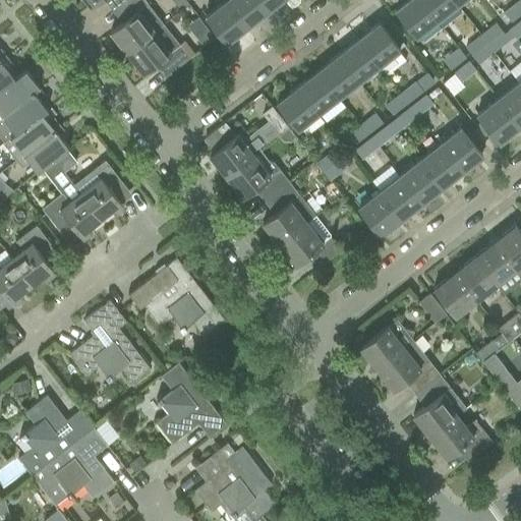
[(143,0),(122,0),(113,8),(123,21),(110,32),(126,53),(163,23),(143,0)]
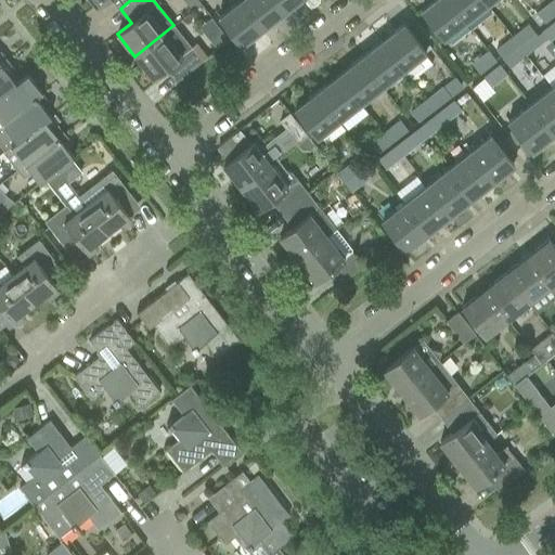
[(241,0),(240,0),(218,16),(241,46),(262,28),(241,0)]
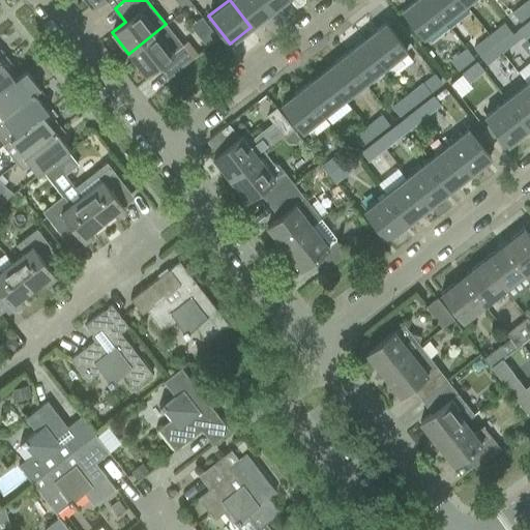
[(262,0),(230,0),(251,27),(271,11),(262,0)]
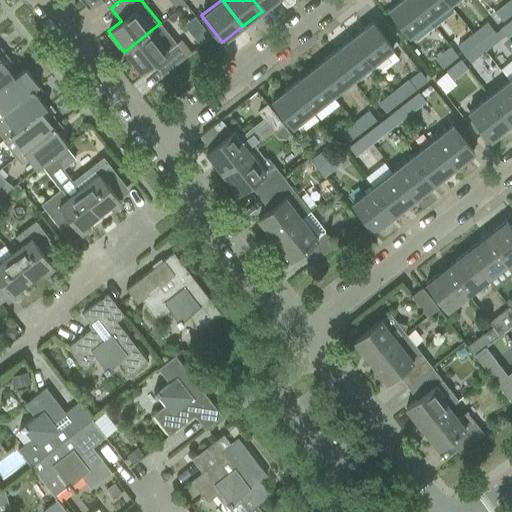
[(275,0),(253,0),(262,11),(275,0)]
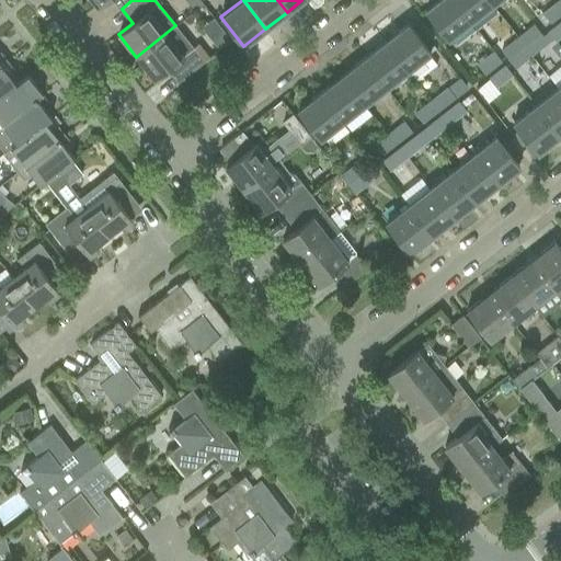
[(470,22),(453,0),(438,0),(425,11),(447,38),(470,22)]
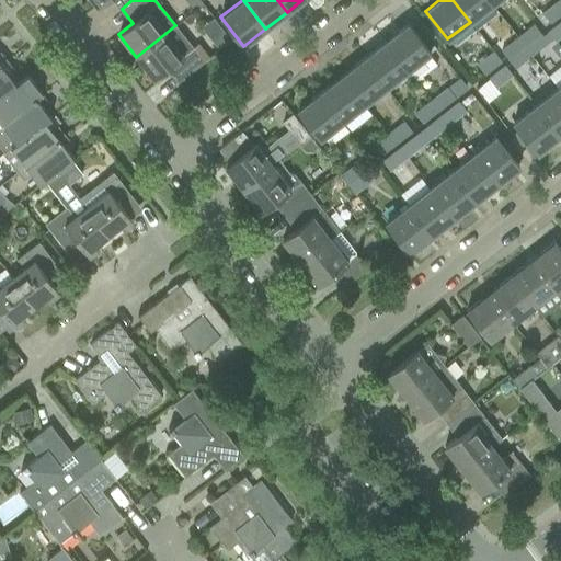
[(491,4),(487,0),(453,0),(470,22),(491,4)]
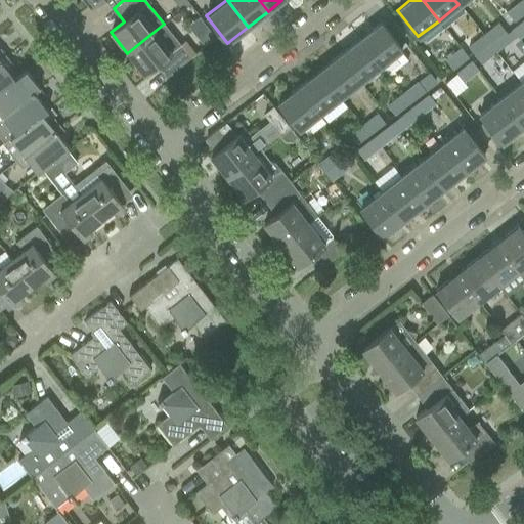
[(514,22),(523,12),(523,2),(522,0),(521,0),(507,12),(514,22)]
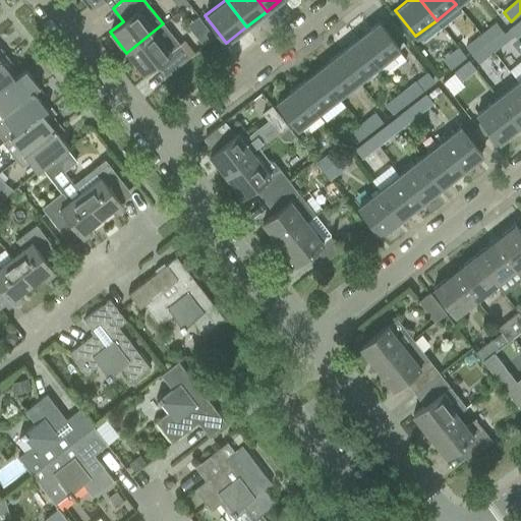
[(520,18),(513,24),(508,29),(516,39),(520,34),(520,18)]
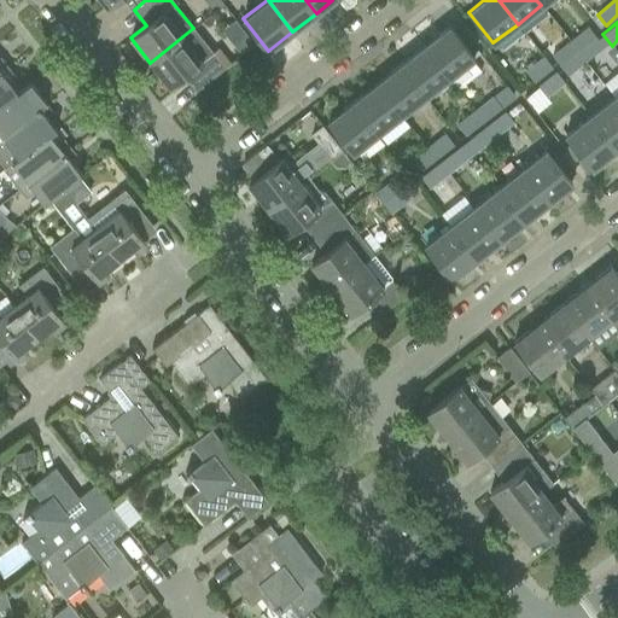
[(577,51),(595,36),(587,25),(569,40),(577,51)]
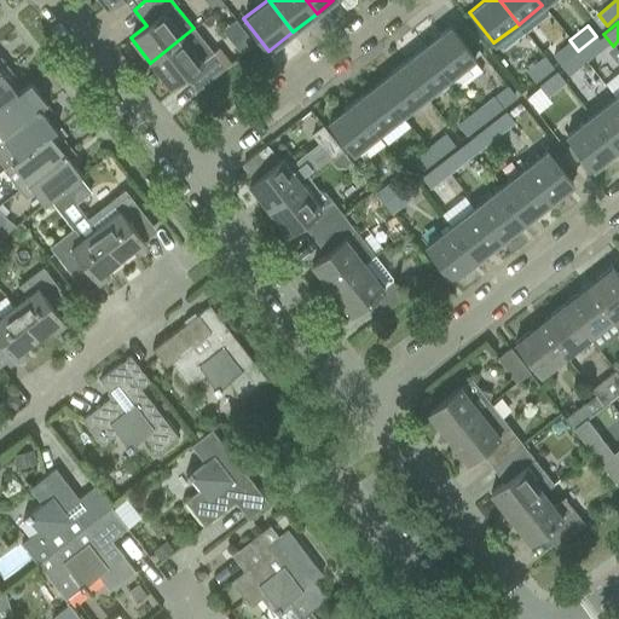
[(225,69),(194,28),(150,63),(169,87),(183,76),(196,92),(225,69)]
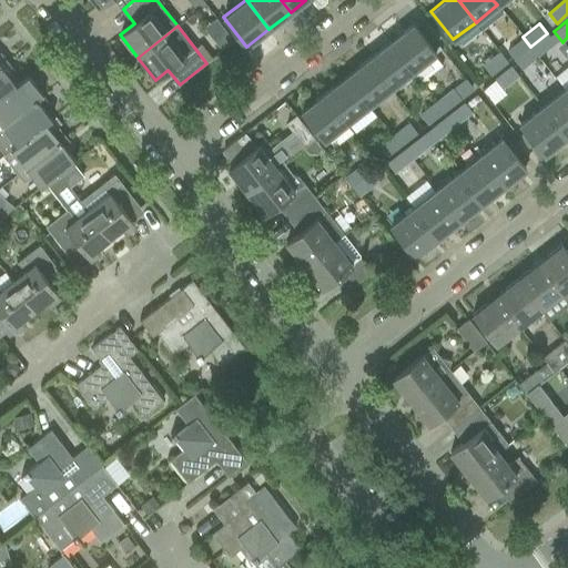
[(412,72),(435,54),(412,26),(389,43),(412,72)]
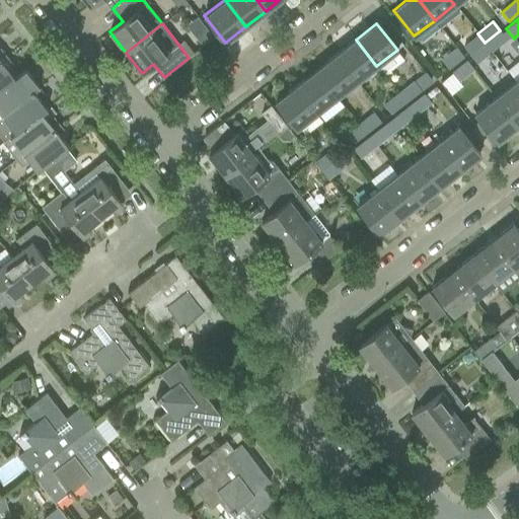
[(207,29),(196,38),(203,46),(214,36),(207,29)]
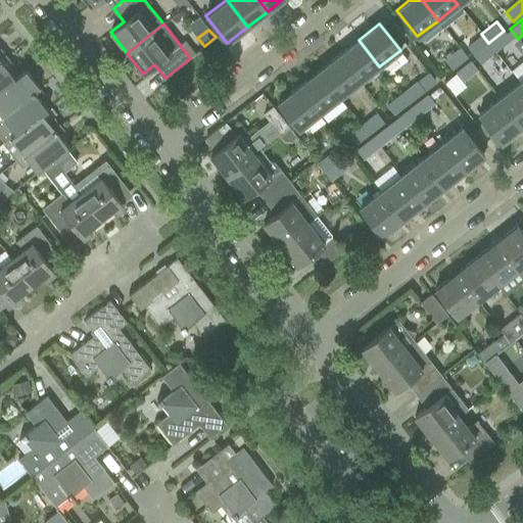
[(504,31),(488,43),(495,52),(511,40),(504,31)]
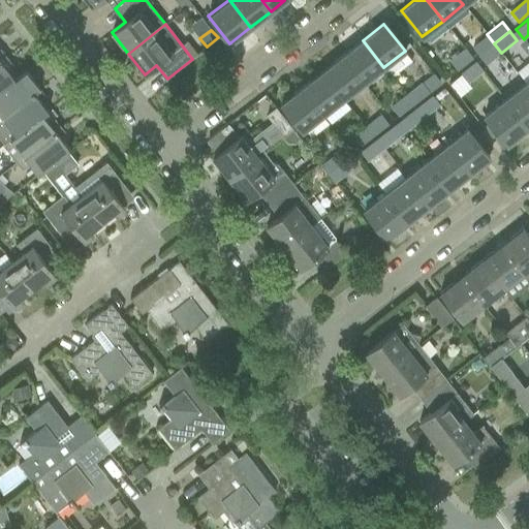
[(494,43),(487,34),(471,47),(478,56),(494,43)]
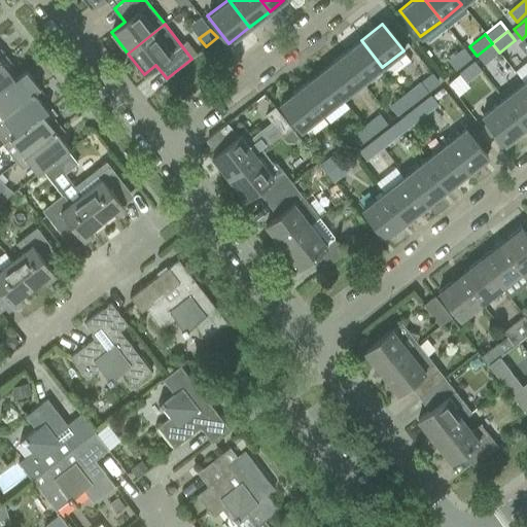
[(382,67),(361,40),(341,56),(362,82),(382,67)]
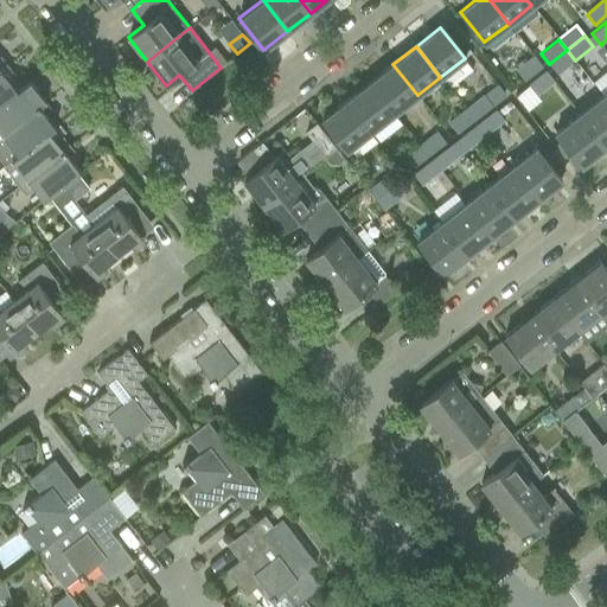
[(567,50),(549,64),(557,75),(575,61),(567,50)]
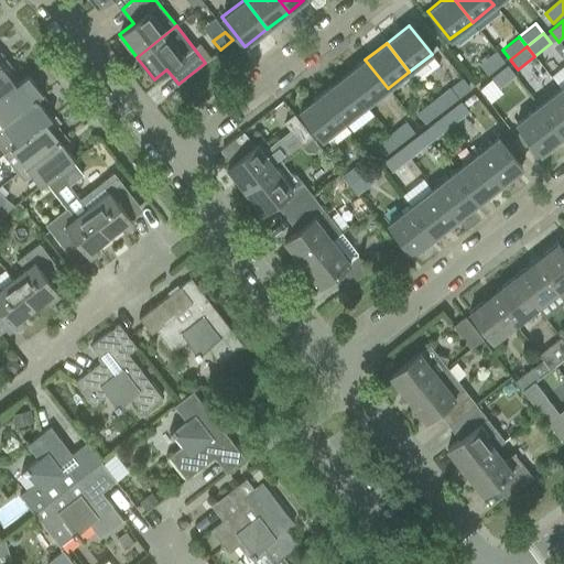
[(487,74),(503,61),(496,51),(478,64),(487,74)]
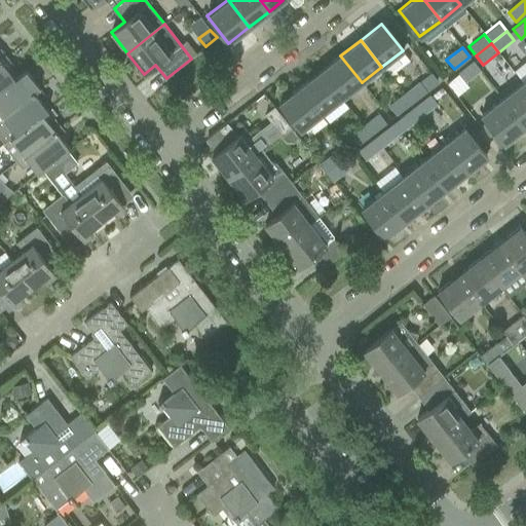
[(340,55),(321,71),(341,99),(362,82),(340,55)]
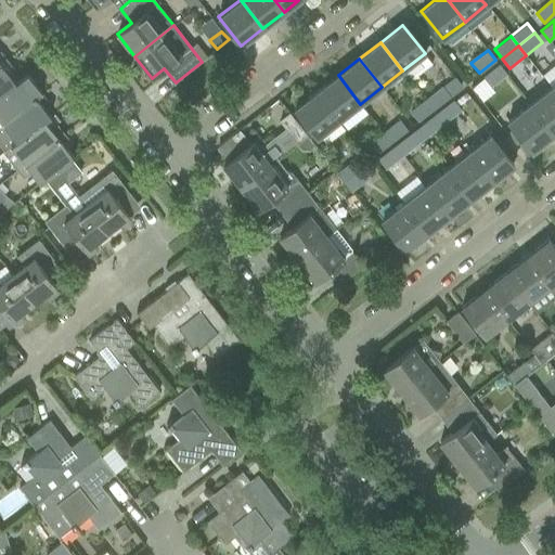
[(7,61),(0,65),(0,95),(15,84),(15,82),(9,75),(14,71),(7,61)]
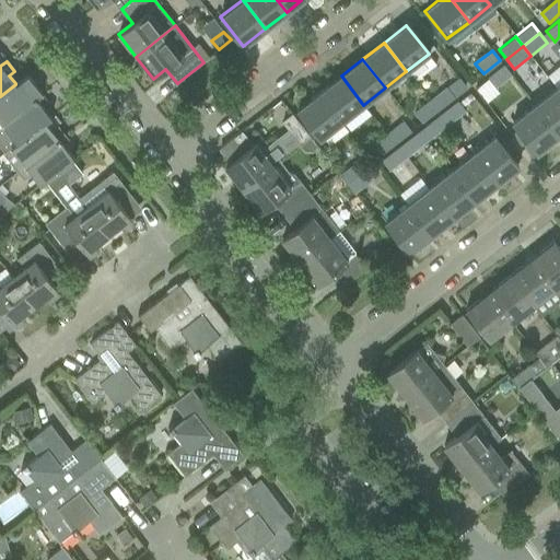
[(503,66),(487,79),(494,89),(512,76),(503,66)]
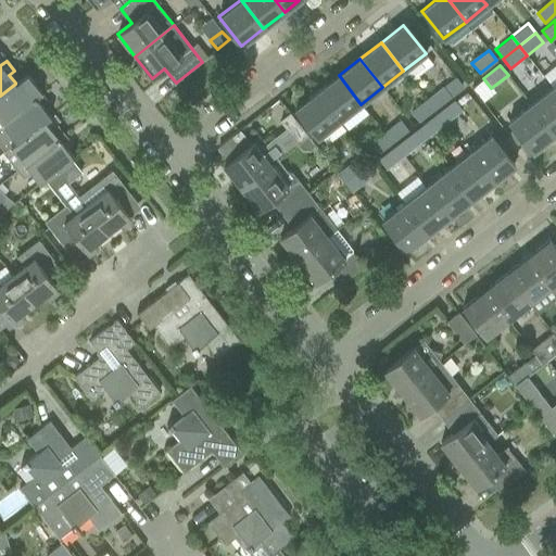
[(0,124),(1,124),(41,92),(27,74),(15,83),(15,84),(0,96),(0,124)]
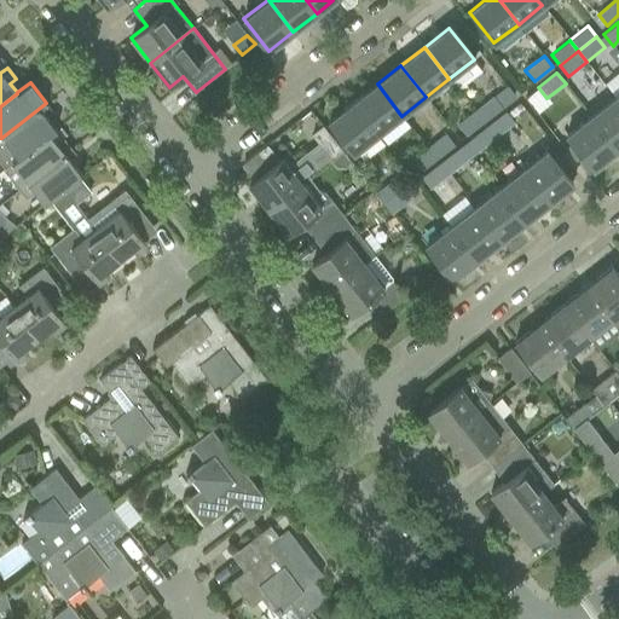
[(377,84),(353,103),(377,134),(401,116),(377,84)]
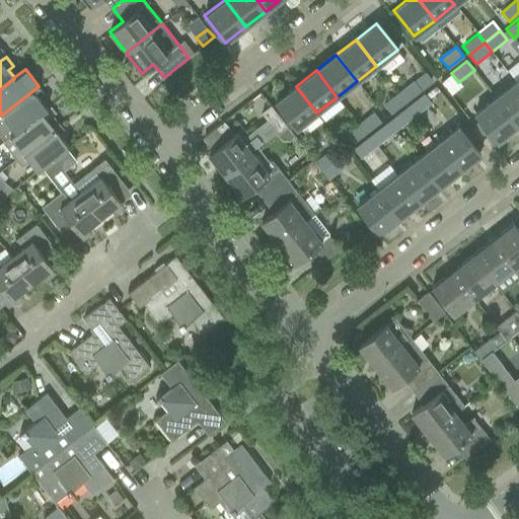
[(413,80),(397,92),(405,102),(421,90),(421,89),(414,81),(413,80)]
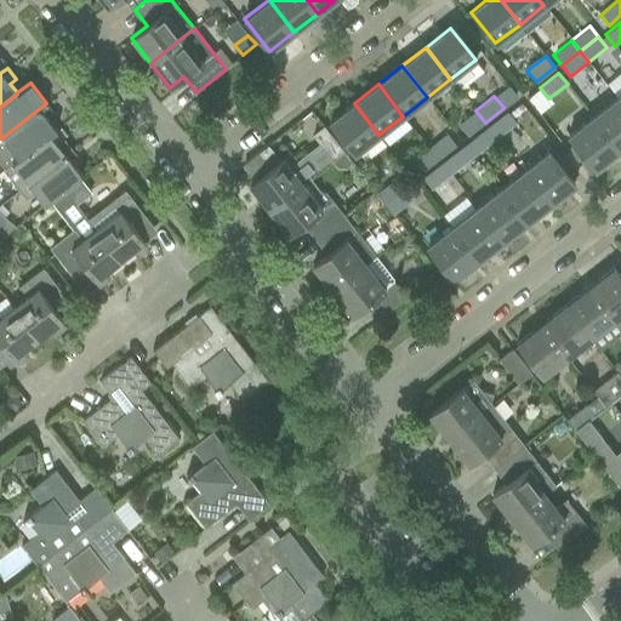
[(620,103),(616,98),(592,118),(619,151),(620,148),(620,103)]
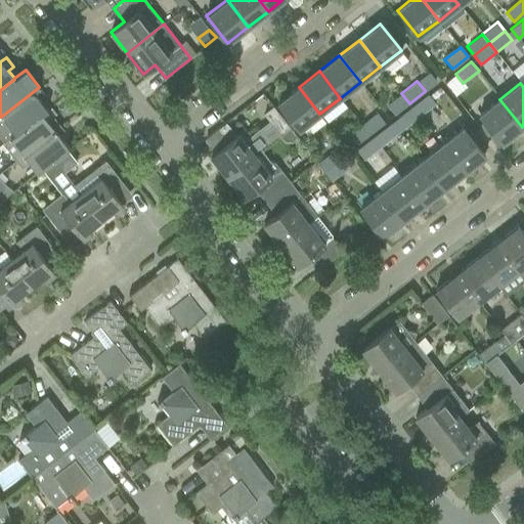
[(1,117),(14,134),(42,114),(48,110),(41,100),(46,96),(39,87),(1,117)]
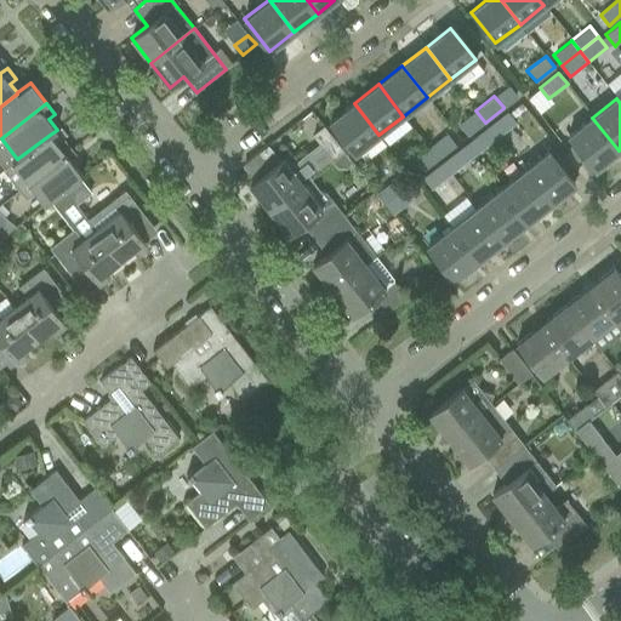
[(379,135),(354,103),(329,123),(354,154),(379,135)]
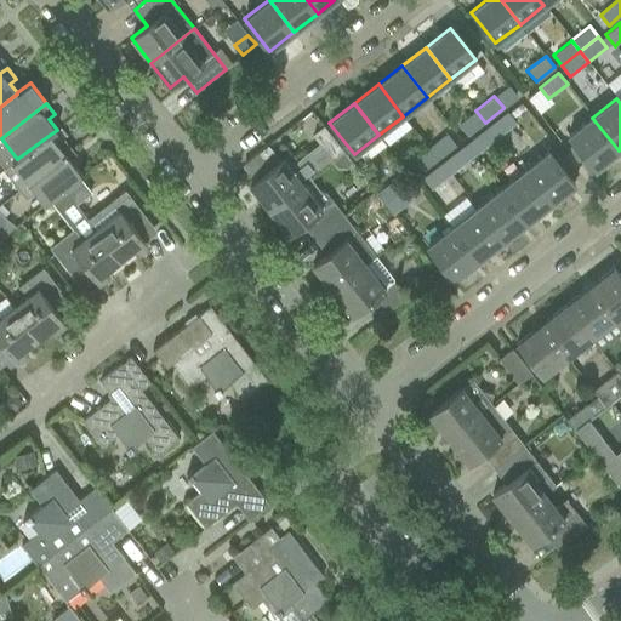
[(485,123),(476,110),(457,125),(467,137),(485,123)]
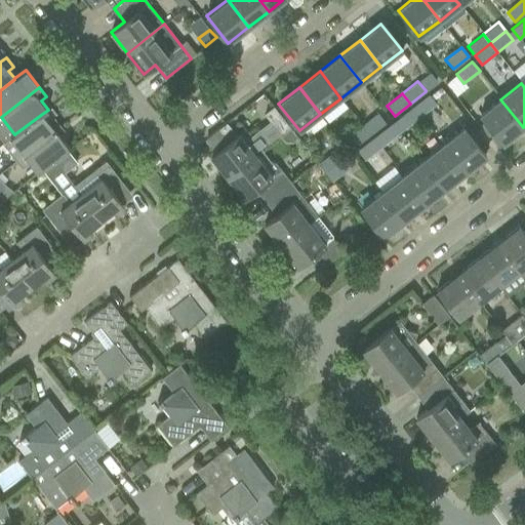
[(428,94),(412,107),(420,117),(436,105),(428,94)]
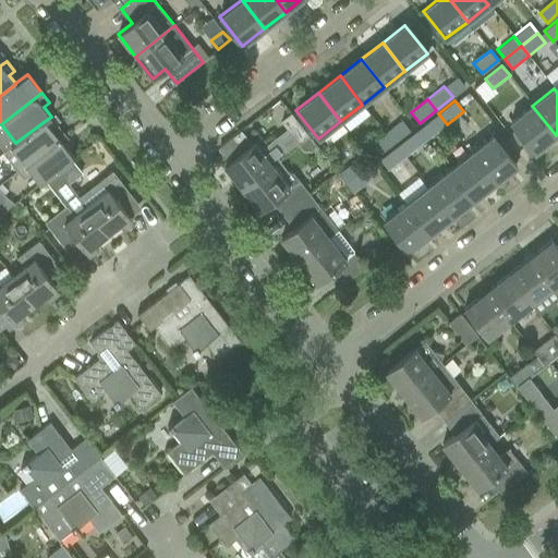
[(556,135),(532,106),(510,122),(534,153),(556,135)]
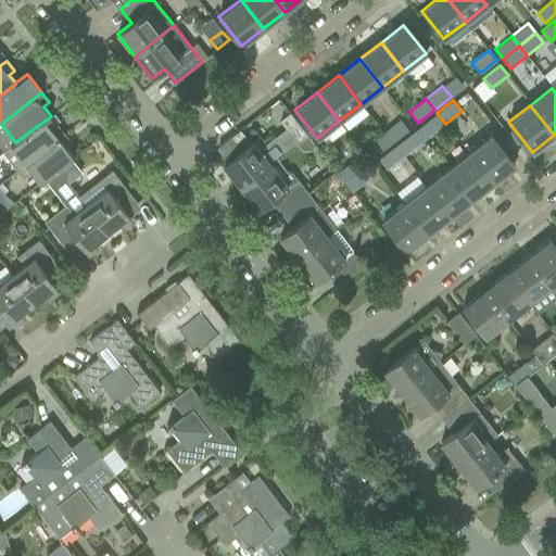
[(445,124),(437,113),(416,130),(424,140),(445,124)]
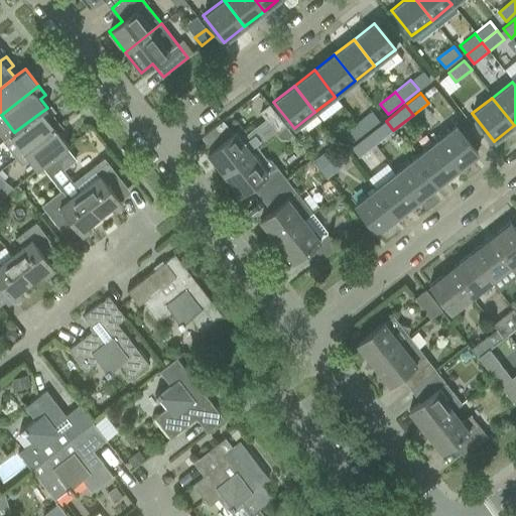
[(276,133),(284,126),(268,106),(260,112),(276,133)]
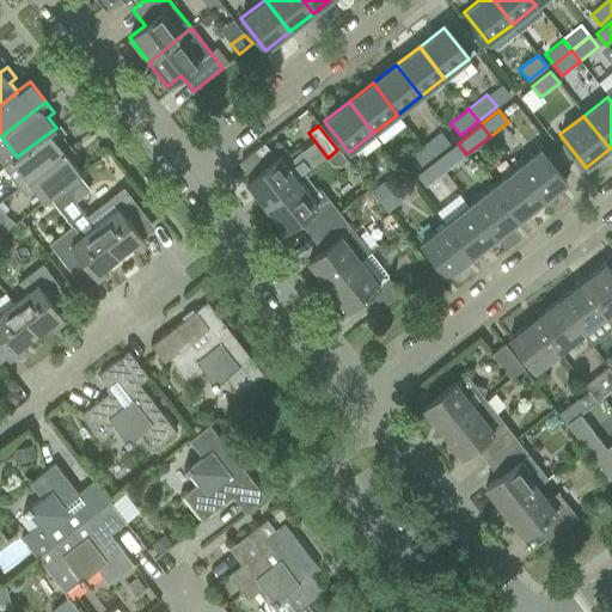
[(440,132),(421,146),(430,157),(450,144),(440,132)]
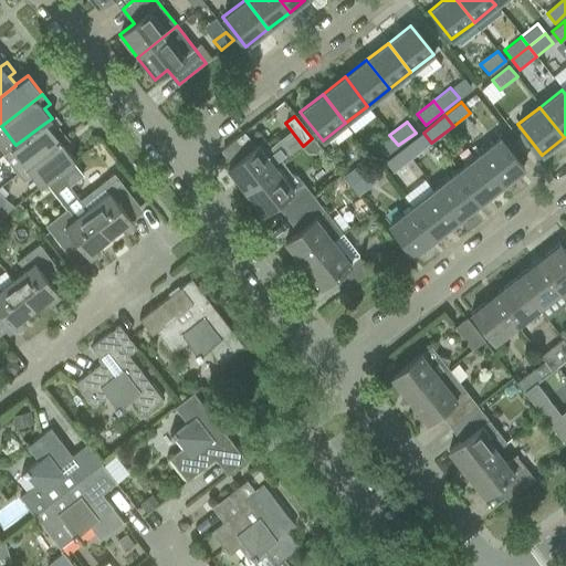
[(16,145),(10,149),(1,155),(17,174),(65,136),(59,127),(52,132),(45,123),(16,145)]
